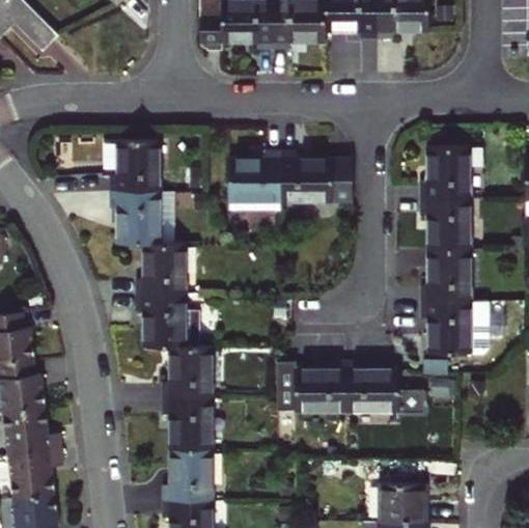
[(0,33),(3,36),(16,24),(44,52),(58,37),(21,0),(0,0),(0,33)]
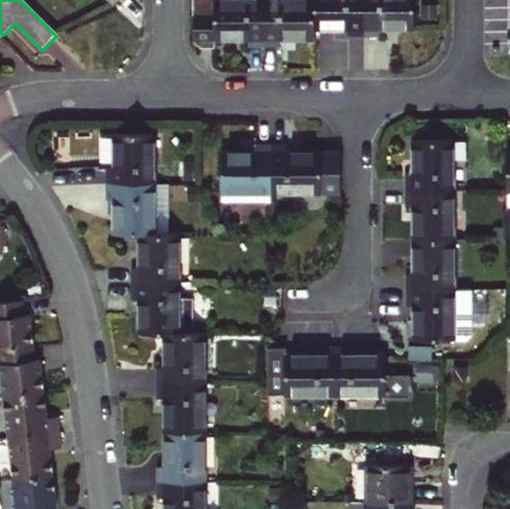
[(215,40),(248,40),(248,47),(264,47),(263,0),(201,0),(200,0),(193,0),(194,47),(215,48),(215,40)]
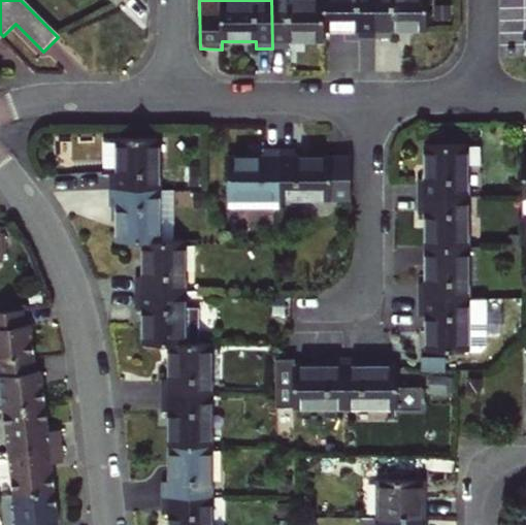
[(287,41),(324,41),(324,31),(324,1),(271,0),(272,48),(287,48),(287,41)]
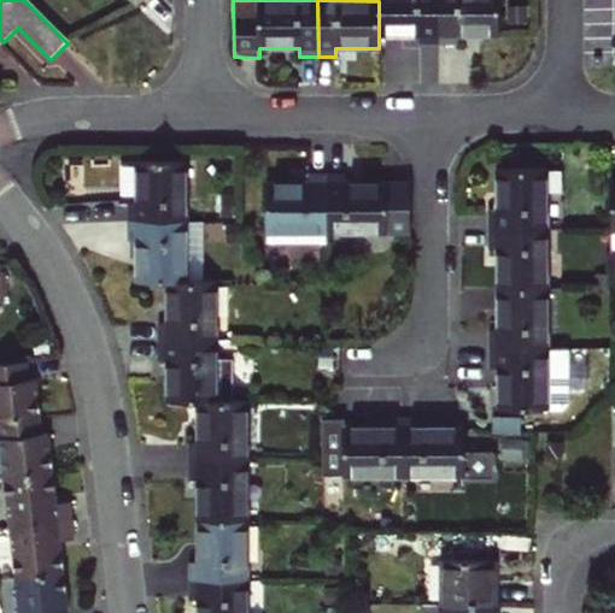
[(379,36),(420,36),(419,45),(439,45),(438,0),(378,0),(379,1),(379,36)]
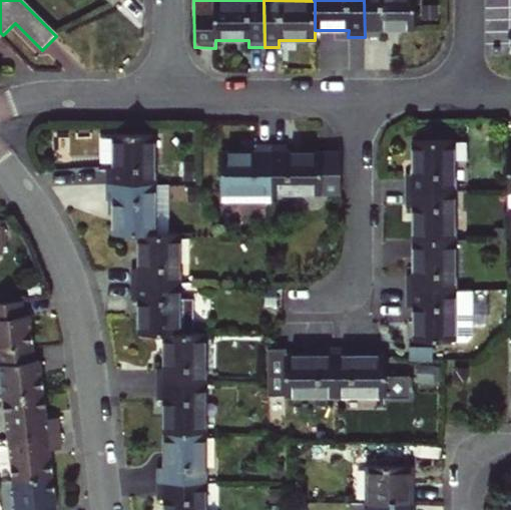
[(414,0),(364,0),(365,37),(380,37),(380,31),(414,30),(414,0)]
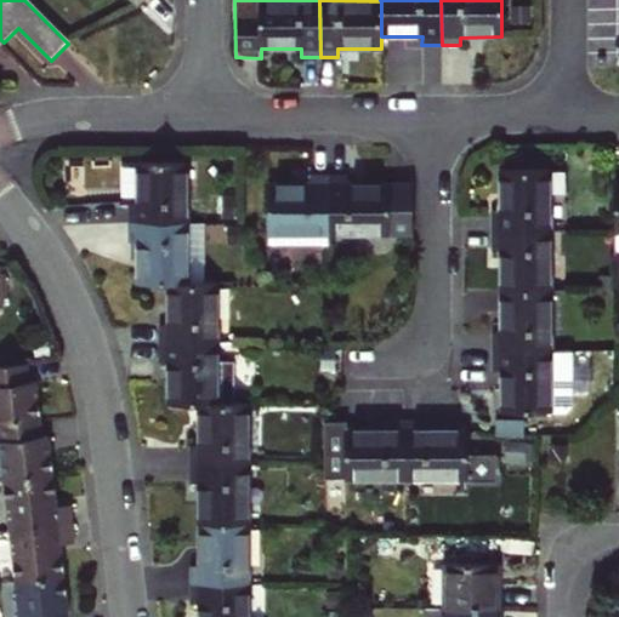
[(138,164),(138,206),(130,206),(130,224),(185,224),(186,164),(138,164)]
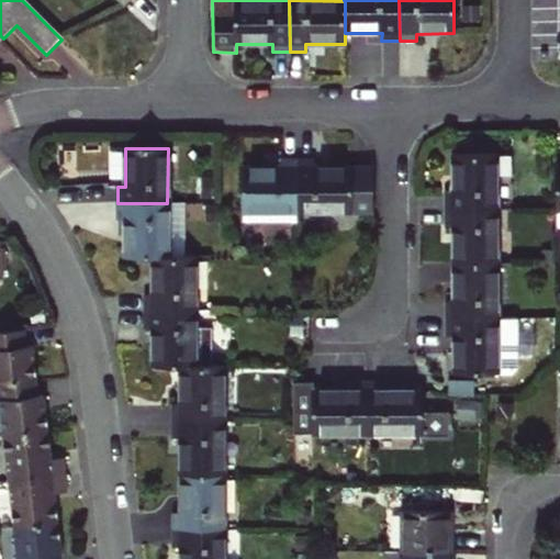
[(445,192),(446,212),(497,212),(496,178),(510,178),(510,157),(454,156),(454,192),(445,192)]
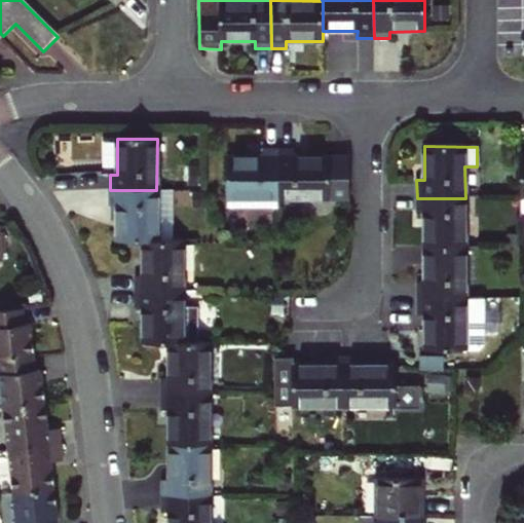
[(277,200),(277,151),(261,151),(261,159),(224,158),(225,200),(277,200)]
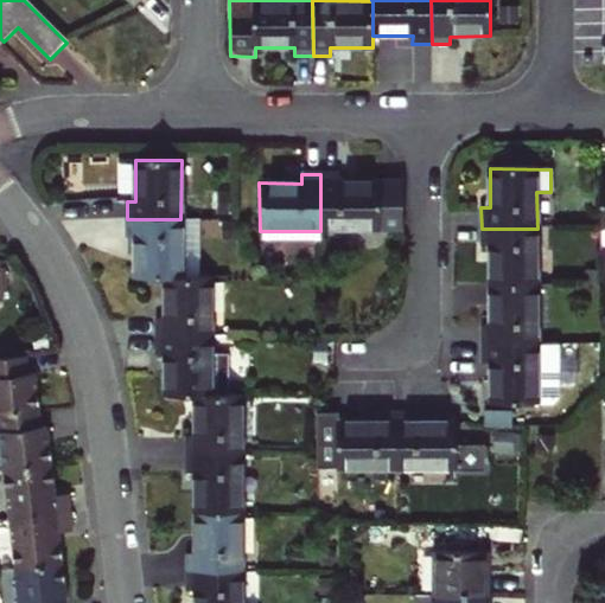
[(320,174),(320,231),(402,230),(402,184),(337,184),(337,174),(320,174)]
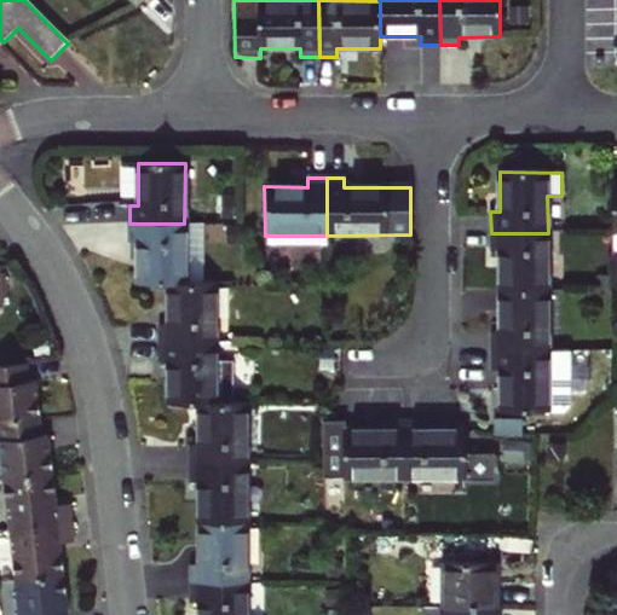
[(184,283),(184,224),(130,224),(130,243),(138,243),(138,283),(168,283),(184,283)]
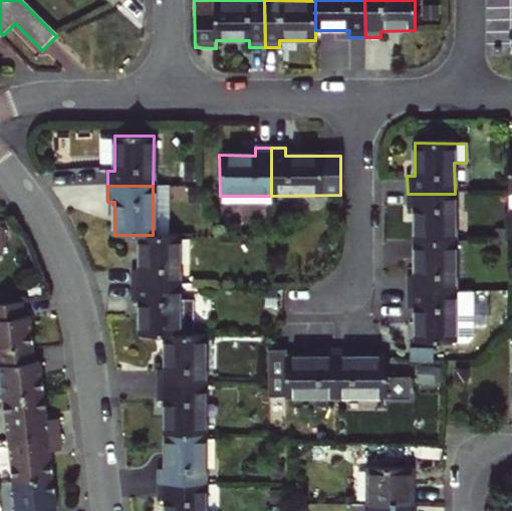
[(408,209),(415,209),(415,243),(455,242),(455,194),(408,194),(408,209)]
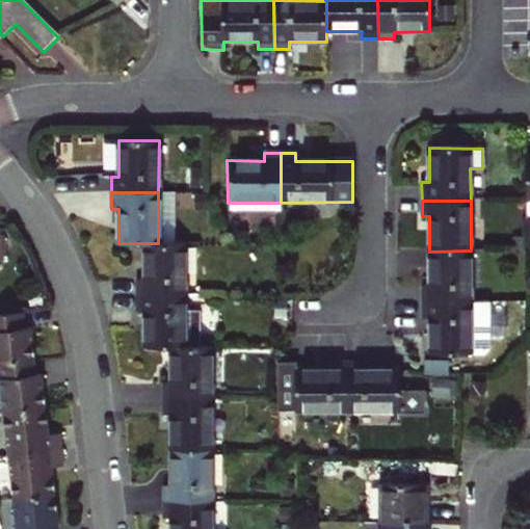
[(186,296),(186,244),(158,243),(144,243),(144,280),(136,280),(136,296),(186,296)]
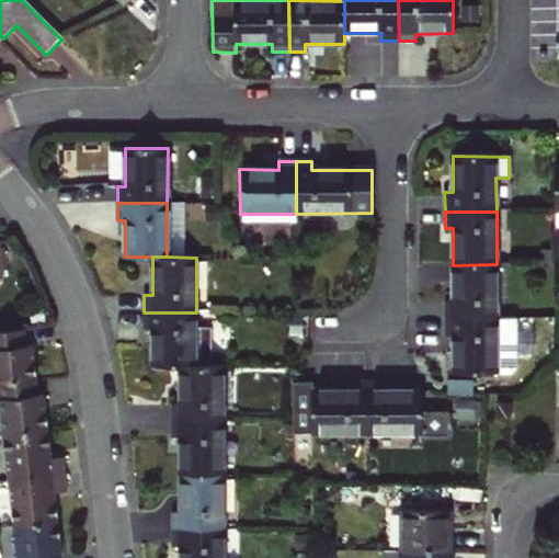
[(445,320),(497,320),(497,264),(453,265),(454,304),(445,304),(445,320)]
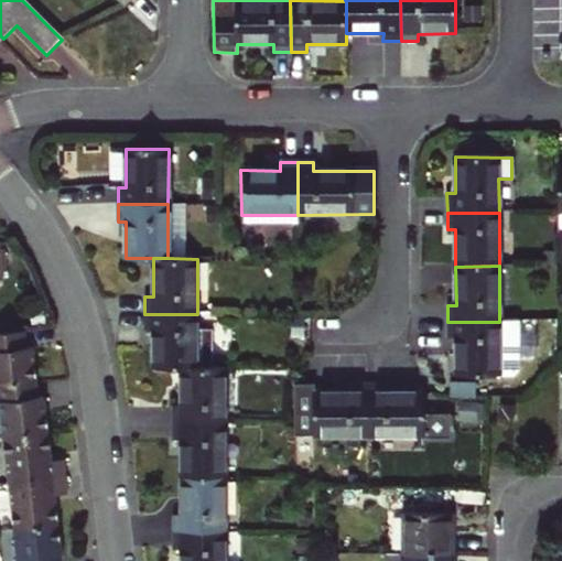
[(182,369),(213,369),(213,328),(197,328),(197,314),(144,314),(144,332),(153,332),(153,369),(182,369)]
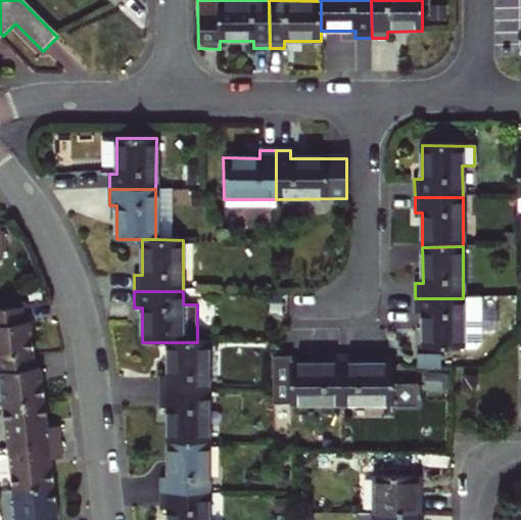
[(463,298),(415,298),(416,314),(423,314),(423,350),(477,348),(481,344),(481,298),(463,298)]
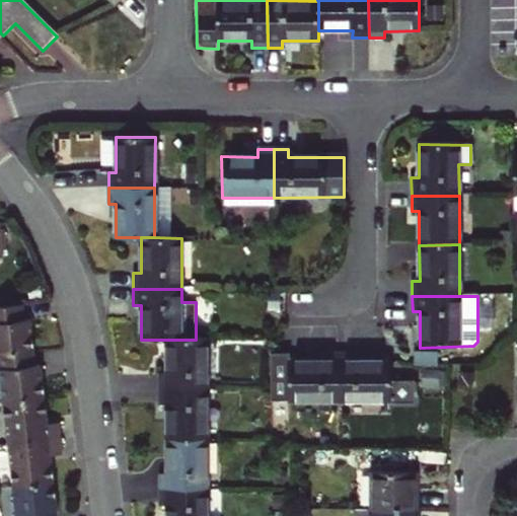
[(0,355),(33,352),(30,319),(25,320),(23,304),(0,307),(0,355)]
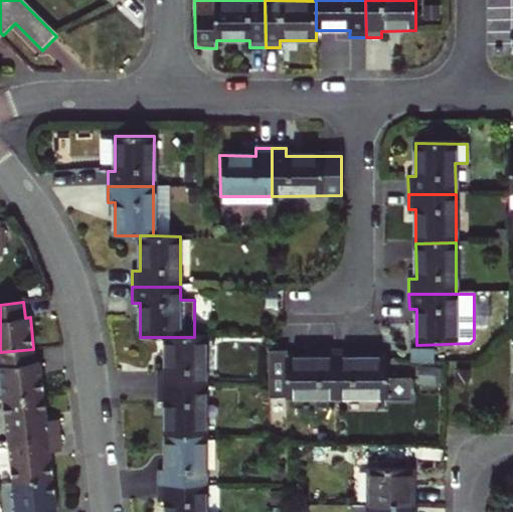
[(158,386),(206,386),(205,337),(194,337),(166,337),(166,371),(159,371),(158,386)]
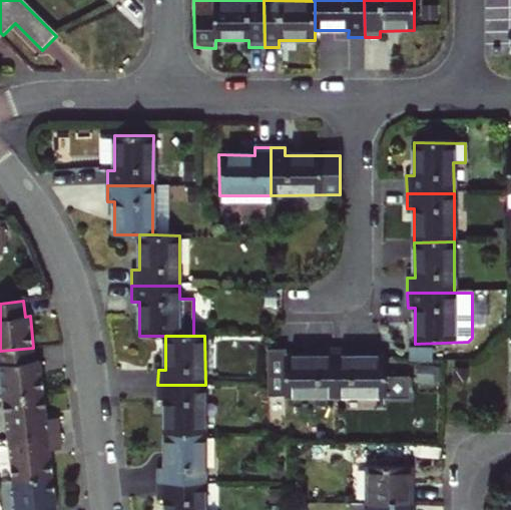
[(33,348),(0,351),(0,374),(2,394),(43,390),(40,363),(35,363),(33,348)]
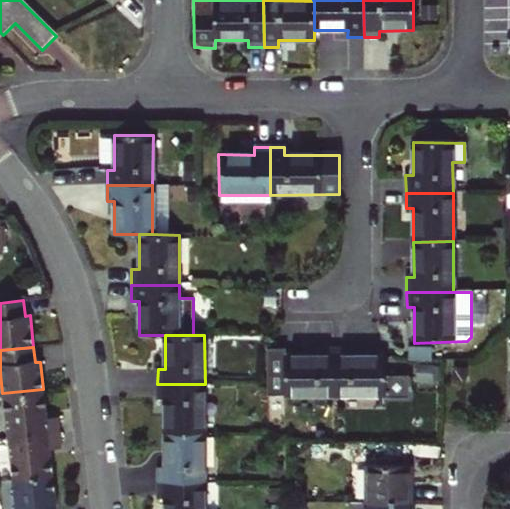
[(320,357),(284,357),(284,396),(334,397),(335,349),(319,349),(320,357)]
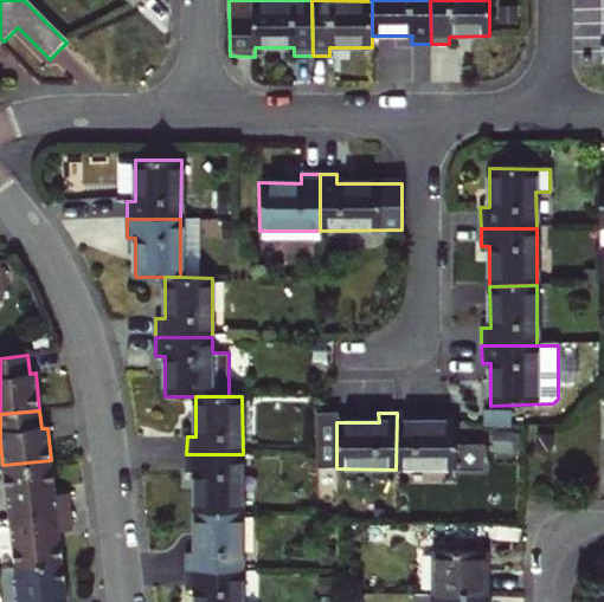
[(397,413),(396,470),(456,470),(457,422),(416,422),(416,414),(397,413)]
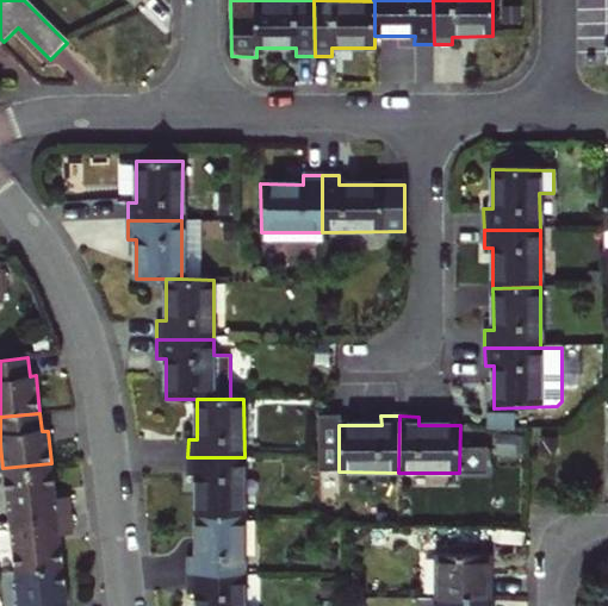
[(187,476),(197,476),(197,516),(244,516),(244,457),(187,457),(187,476)]
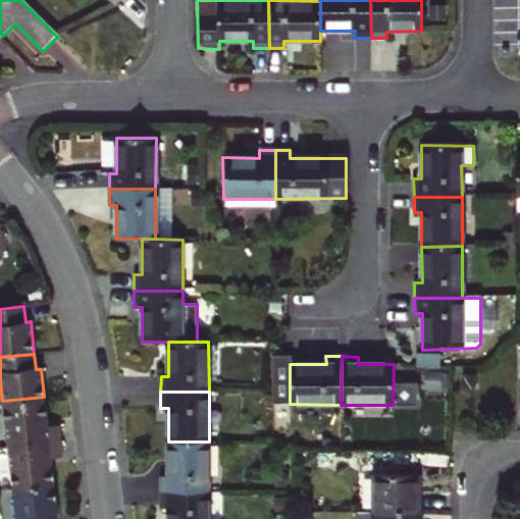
[(60,427),(47,429),(44,397),(2,401),(7,447),(61,442),(60,427)]
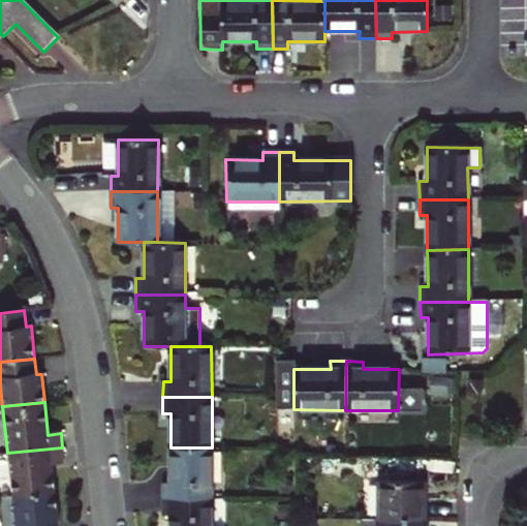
[(11,497),(54,492),(51,465),(64,464),(62,447),(7,453),(11,497)]
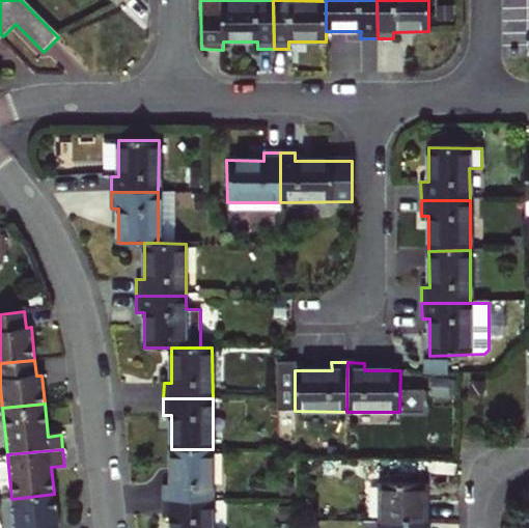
[(213,502),(213,449),(171,449),(171,488),(163,488),(163,502),(213,502)]
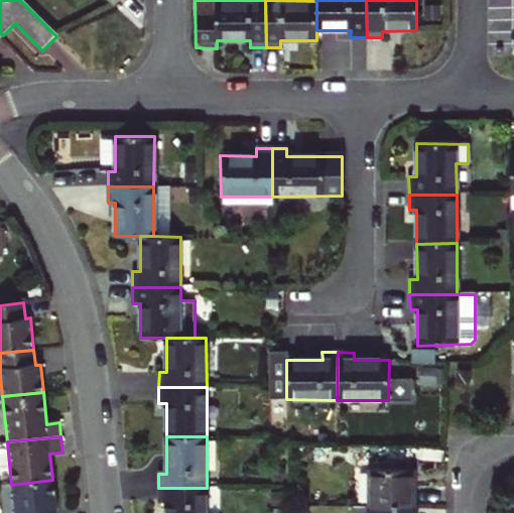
[(369,508),(411,508),(411,471),(369,470),(369,508)]
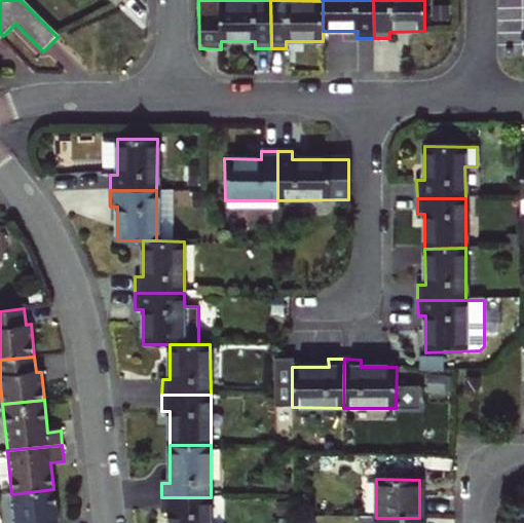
[(53,489),(11,494),(13,522),(50,522),(57,521),(53,489)]
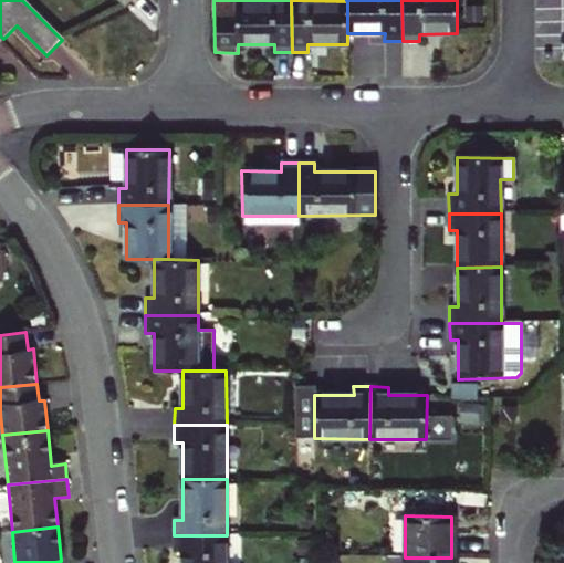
[(227,562),(227,535),(174,535),(174,553),(183,553),(181,562),(227,562)]
